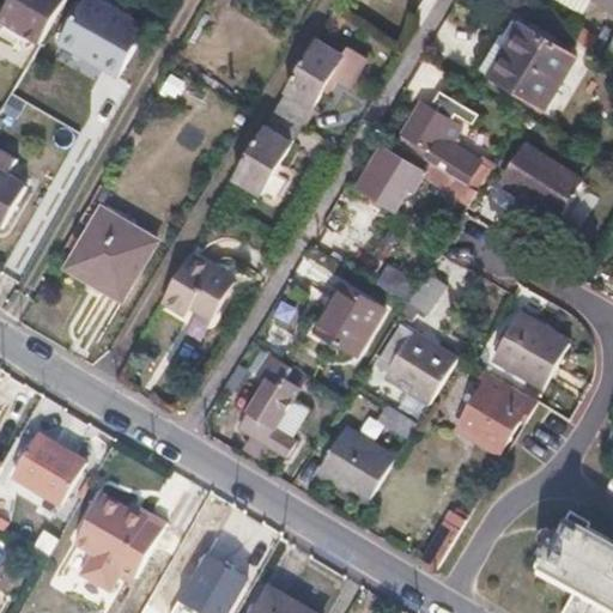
[(7,0),(0,13),(0,20),(38,43),(64,0),(7,0)]
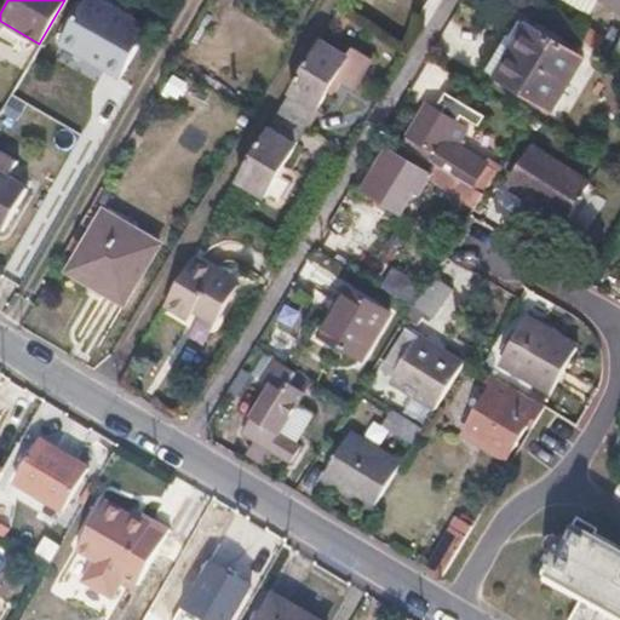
[(149,27),(102,0),(82,0),(59,42),(104,68),(107,64),(122,73),(149,27)]
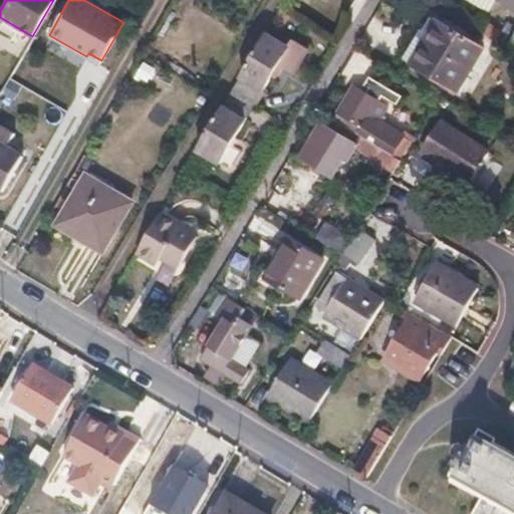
[(495,0),(466,0),(488,13),(495,0)]
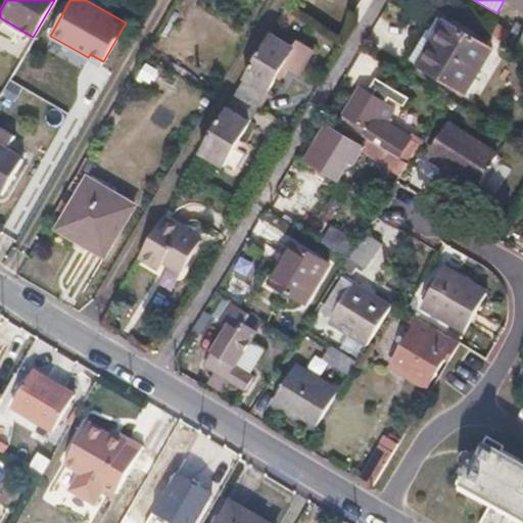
[(294,13),(286,8),(280,18),(288,24),(294,13)]
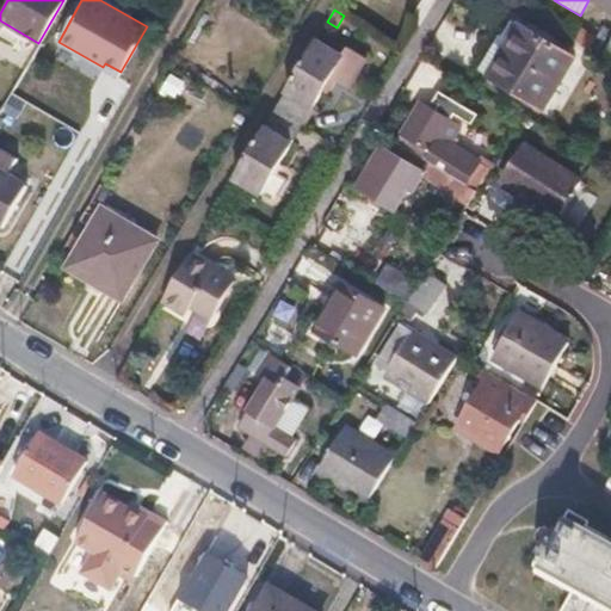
[(609,31),(586,18),(572,41),(594,55),(609,31)]
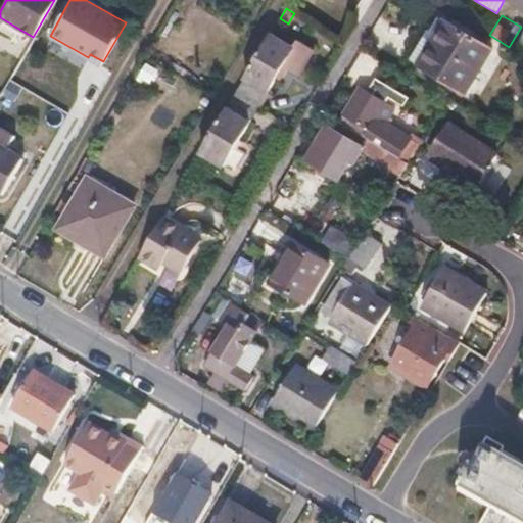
[(491,51),(444,24),(432,44),(419,67),(465,95),(491,51)]
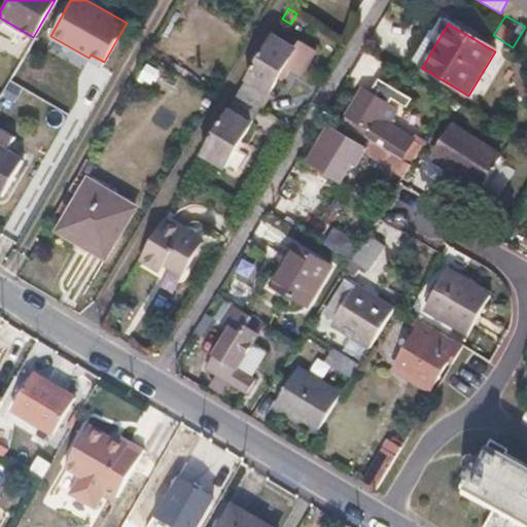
[(294,44),(275,32),(206,149),(226,161),(262,99),(284,63),(301,72),(316,46),(299,37),(294,44)]
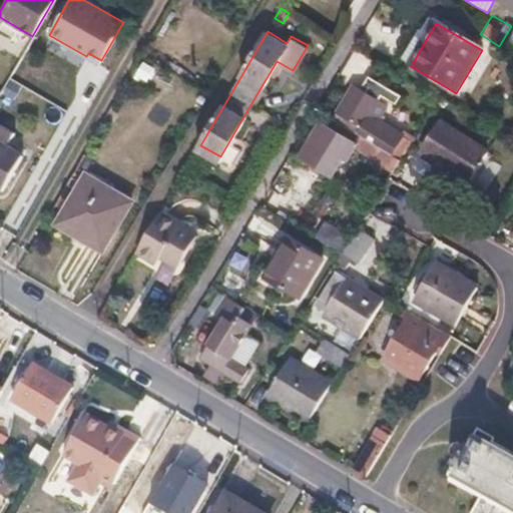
[(101,60),(88,53),(86,56),(99,64),(101,60)]
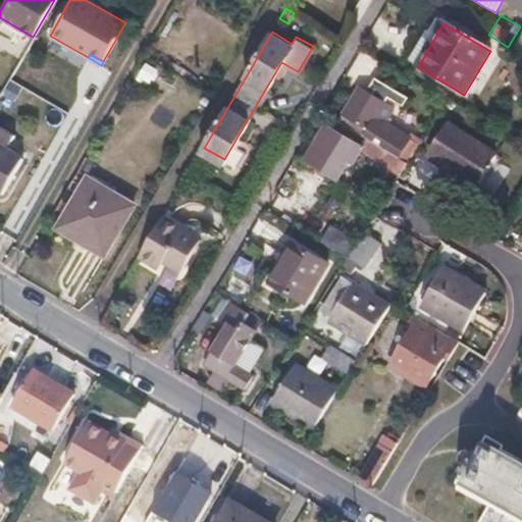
[(350,106),(341,123),(367,140),(390,154),(409,165),(429,133),(399,114),(407,99),(376,82),(371,91),(373,93),(371,98),(359,91),(350,106)]
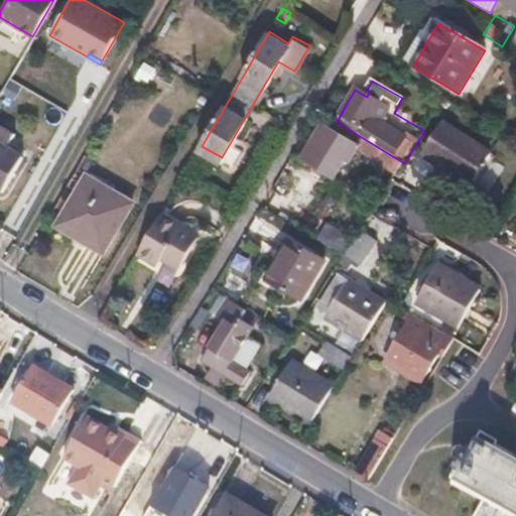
[(0,123),(0,141),(7,145),(15,132),(0,123)]
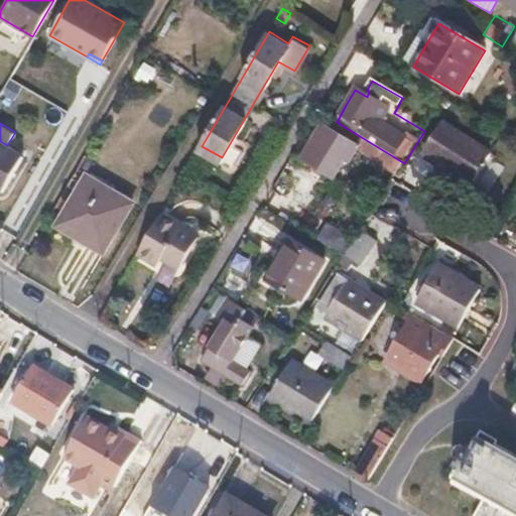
[(360,145),(324,124),(312,142),(301,160),(335,179),(346,159),(350,161),(357,150),(380,163),(386,152),(363,138),(360,145)]
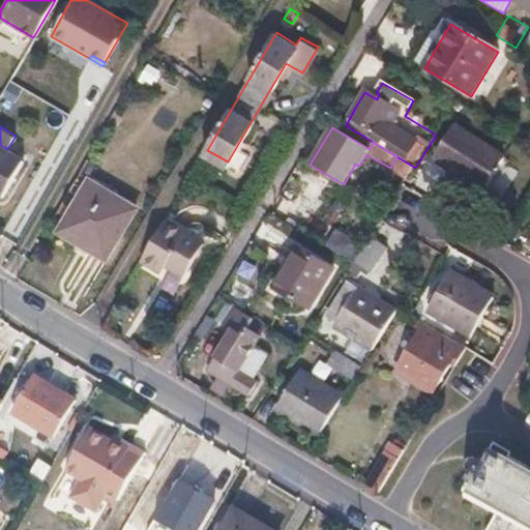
[(503,158),(458,127),(437,158),(482,189),(503,158)]
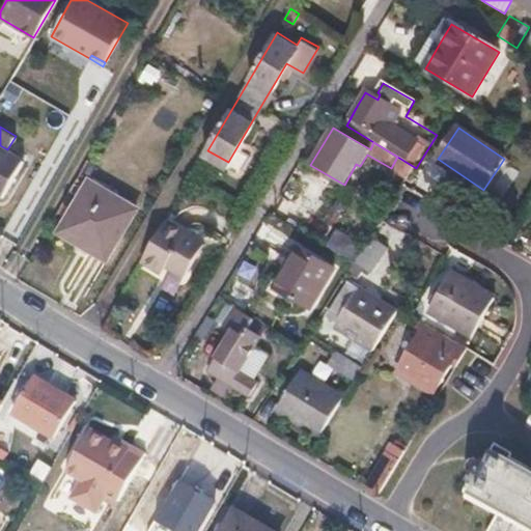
[(0,145),(0,195),(2,197),(24,160),(7,149),(0,145)]
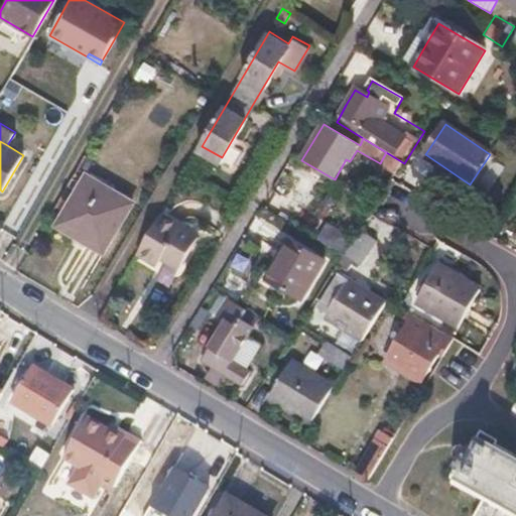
[(134,204),(88,177),(63,220),(93,236),(89,243),(106,253),(134,204)]
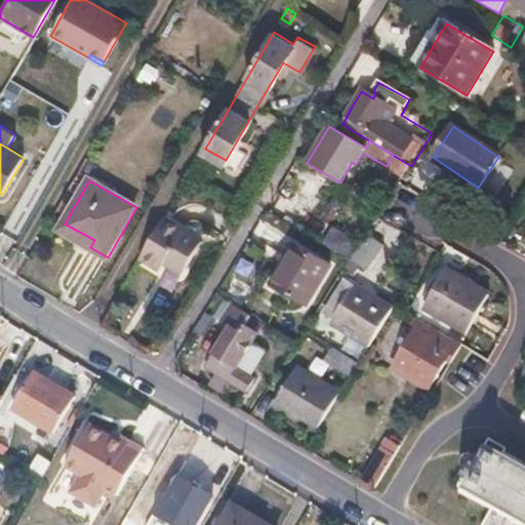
[(203,236),(166,215),(143,254),(162,266),(166,258),(185,269),(203,236)]
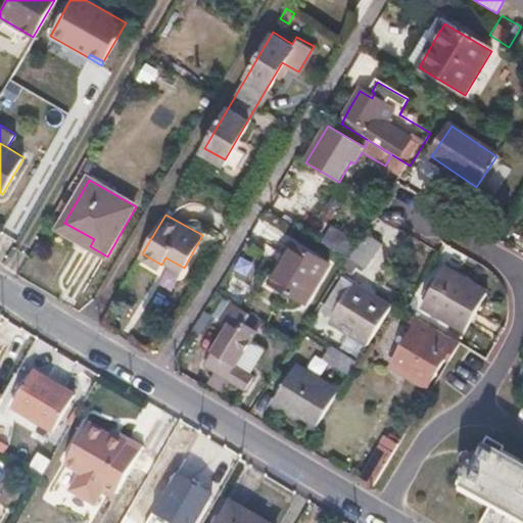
[(331,228),(322,244),(349,260),(351,256),(360,244),(331,228)]
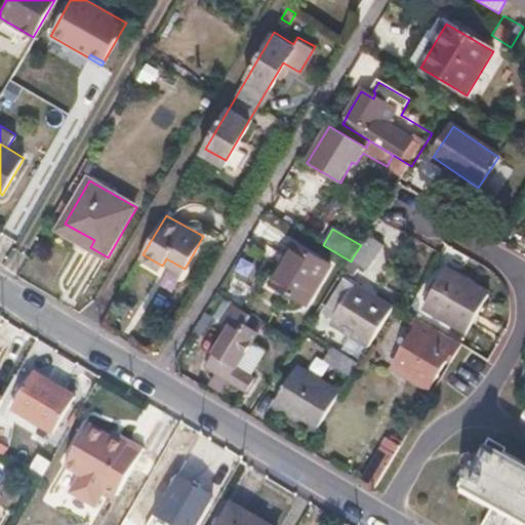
[(369,233),(361,245),(353,257),(370,269),(386,243),(369,233)]
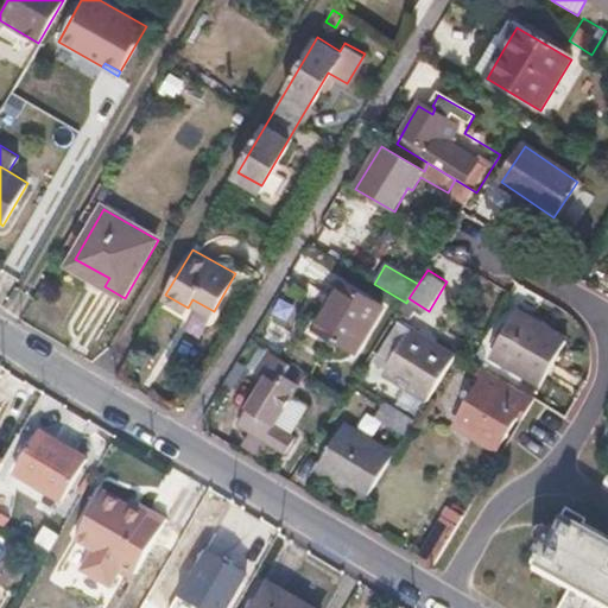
[(328,297),(331,299),(324,310),(314,328),(354,352),(381,308),(337,282),(328,297)]
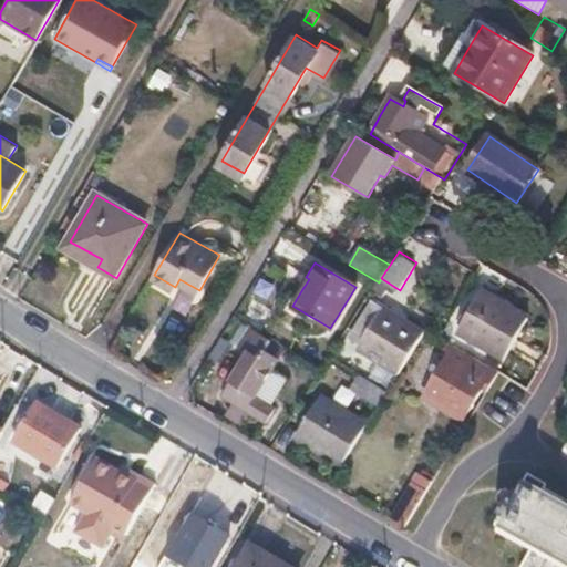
[(528,320),(482,292),(459,333),(504,361),(528,320)]
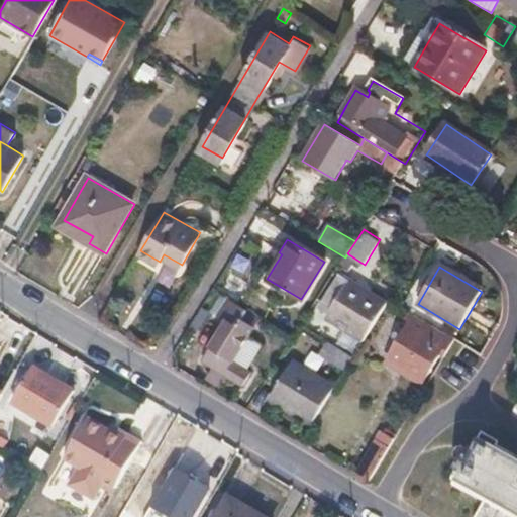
[(388,301),(351,279),(327,316),(365,339),(388,301)]
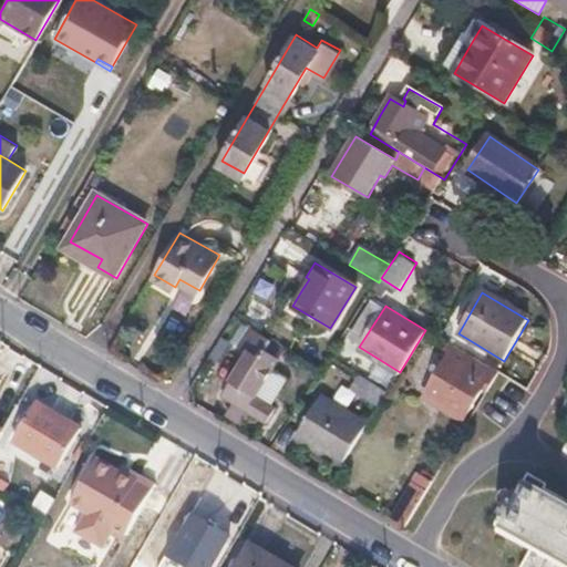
[(238,349),(248,354),(223,399),(234,405),(228,416),(243,425),(249,414),(266,424),(275,409),(255,397),(277,359),(263,351),(269,341),(249,330),(238,349)]
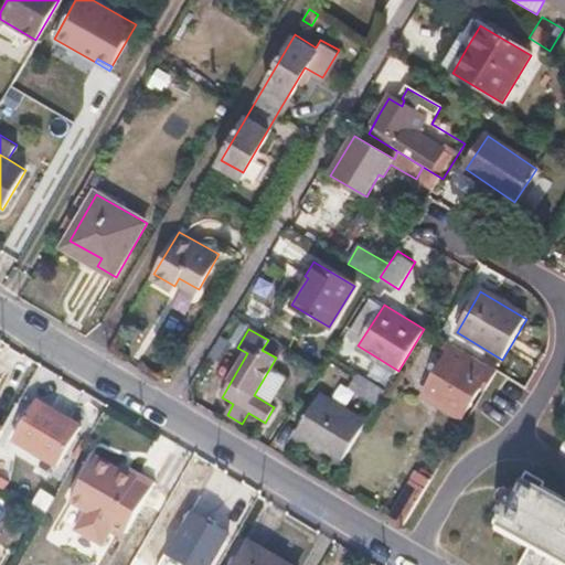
[(443,349),(448,352),(424,393),(460,416),(479,386),(484,391),(496,371),(447,342),(443,349)]
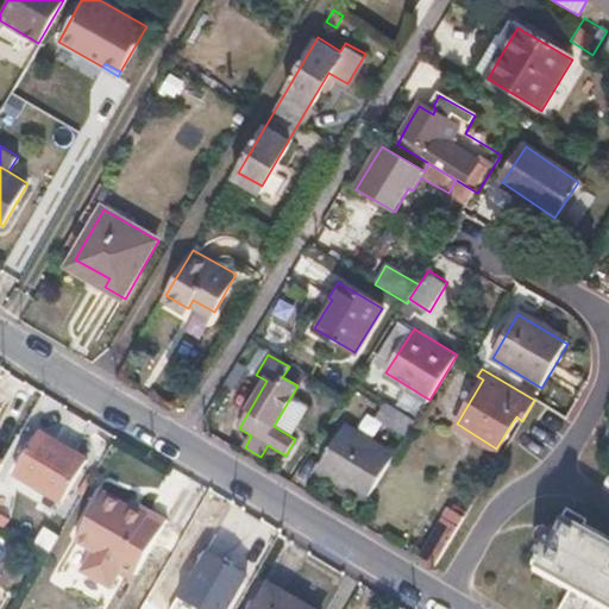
[(387,402),(377,419),(408,437),(418,421),(387,402)]
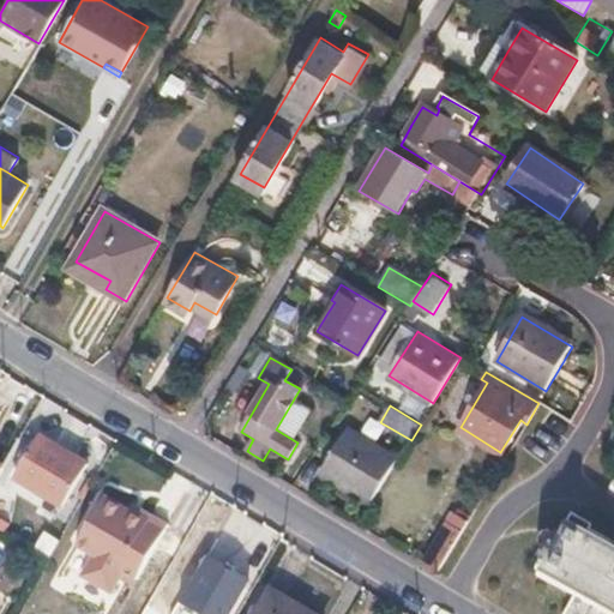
[(399,459),(351,431),(324,477),(372,505),(399,459)]
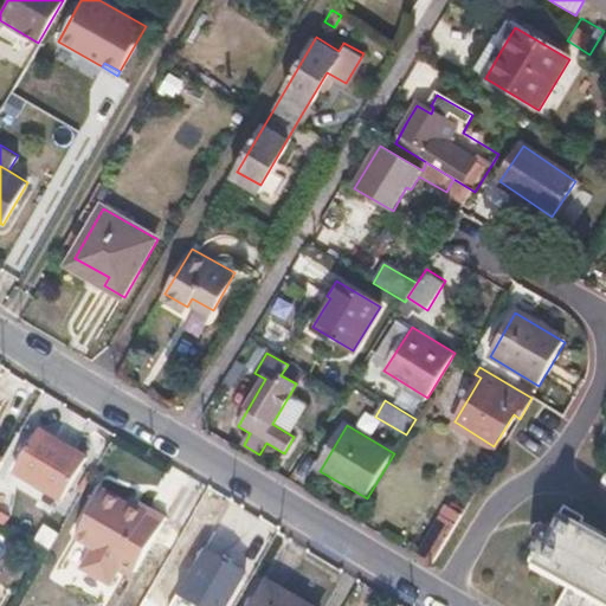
[(83,456),(38,430),(13,471),(58,497),(83,456)]
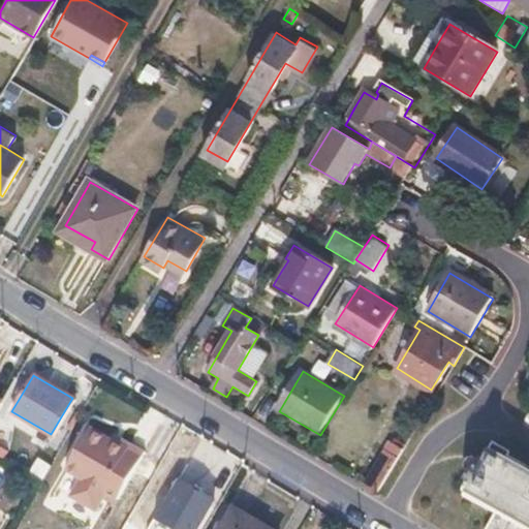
[(528,376),(517,395),(528,402),(528,376)]
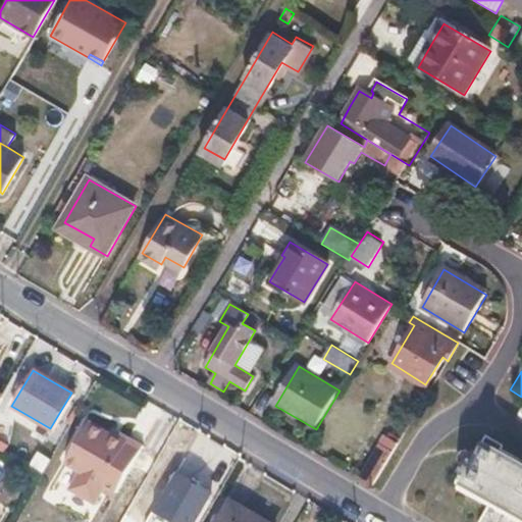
[(109,434),(89,423),(63,467),(77,475),(68,490),(93,506),(102,488),(115,496),(117,491),(139,454),(143,447),(128,439),(126,445),(109,434)]
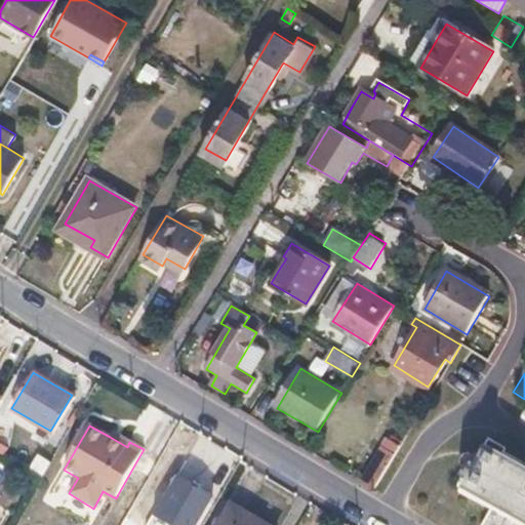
[(113,432),(110,437),(127,447),(129,442),(113,432)]
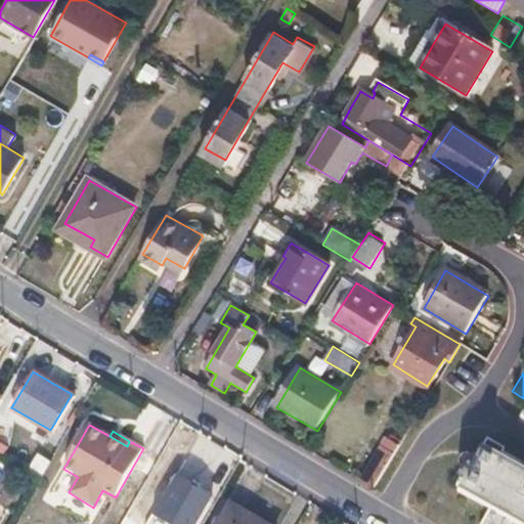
[(395,452),(382,444),(360,480),(374,487),(395,452)]
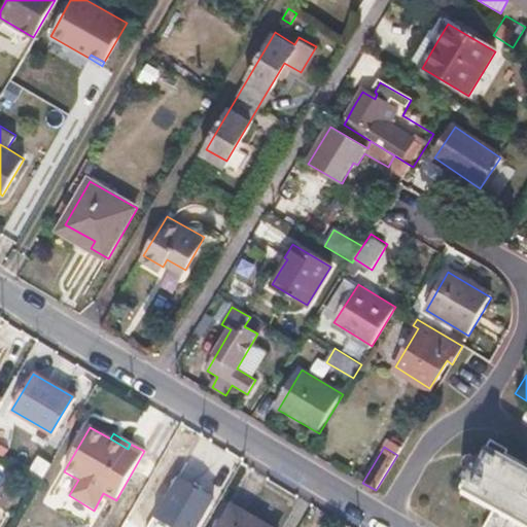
[(526,526),(526,472),(483,448),(468,472),(464,470),(460,479),(463,480),(458,489),(460,490),(459,493),(492,512),(484,526),(526,526)]
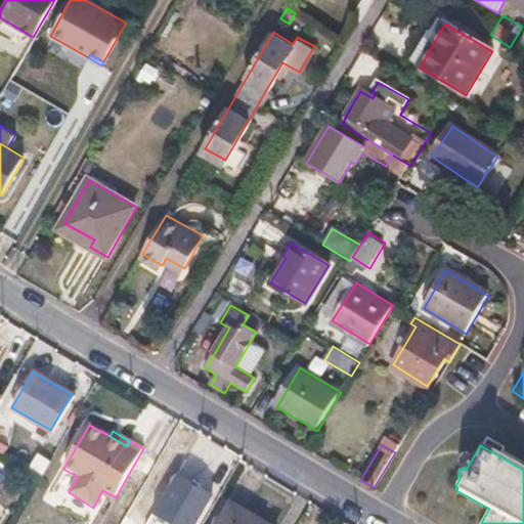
[(173,476),(139,455),(118,493),(153,513),(173,476)]
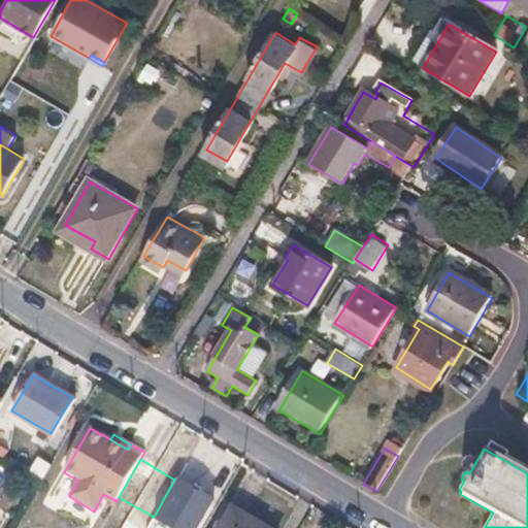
[(196,527),(212,501),(174,480),(154,517),(171,527),(196,527)]
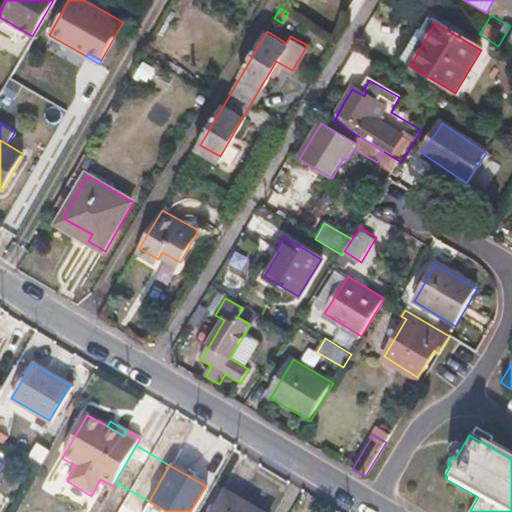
[(257,511),(223,491),(210,511),(257,511)]
